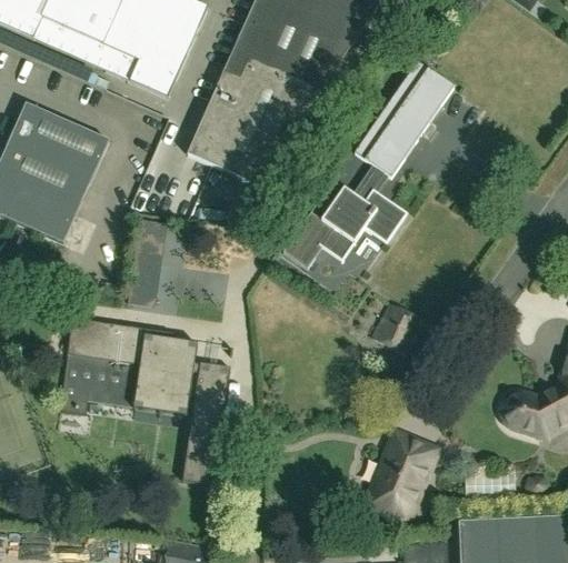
[(207,4),(197,0),(0,0),(0,21),(167,96),(207,4)]
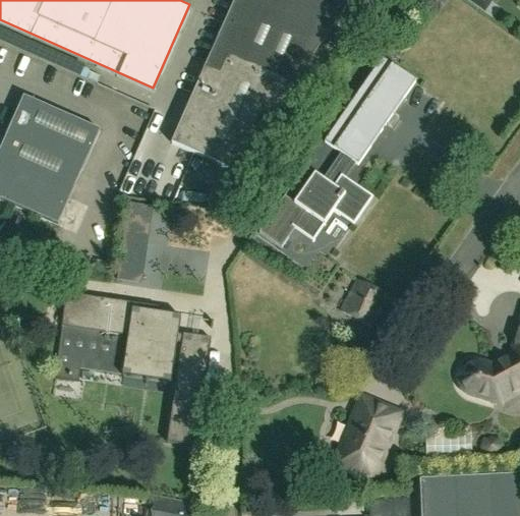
[(269,116),(292,82),(350,0),(231,0),(170,139),(233,167),(257,111),(269,116)]
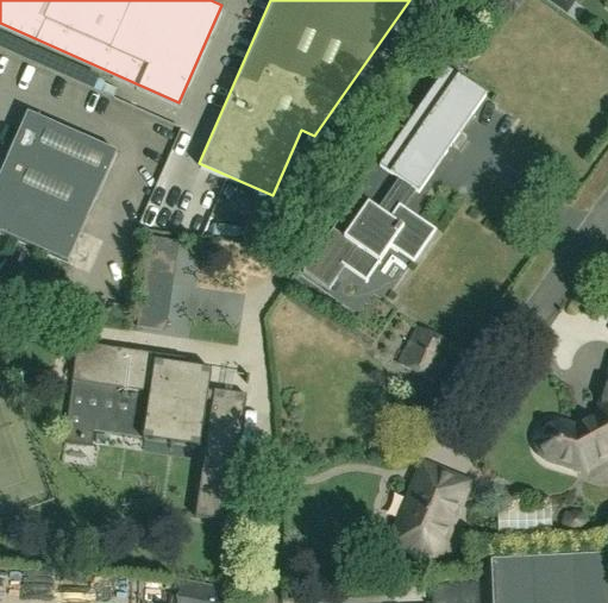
[(545,0),(564,12),(571,0),(545,0)]
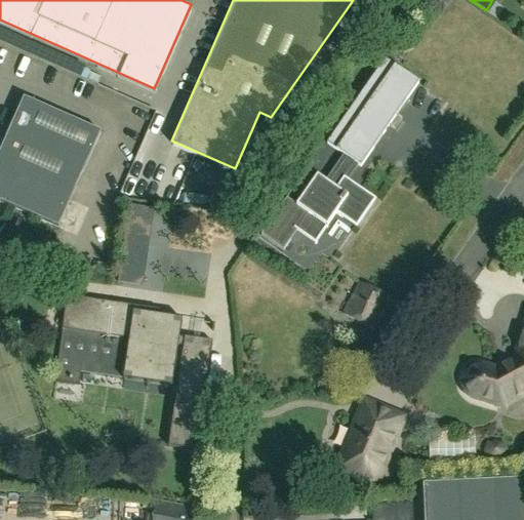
[(347,152),(341,158),(351,164),(356,158),(361,161),(419,77),(386,53),(327,137),(347,152)]
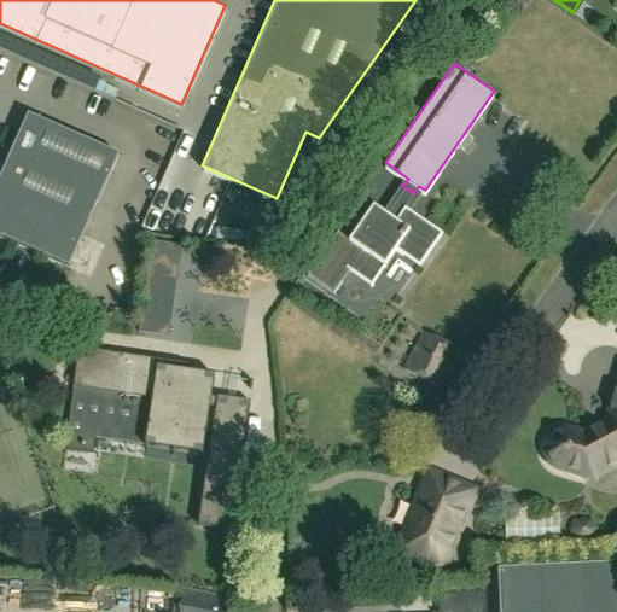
[(28,110),(0,170),(0,186),(7,190),(0,208),(0,231),(68,262),(118,150),(28,110)]
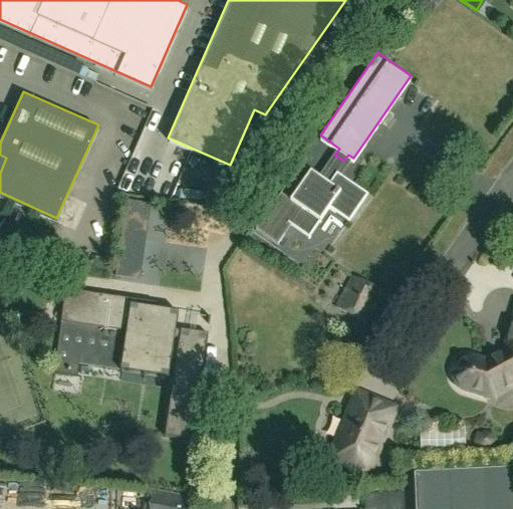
[(338,169),(343,161),(334,155),(321,174),(311,167),(291,195),(281,188),(255,224),(277,240),(292,219),(299,224),(309,210),(320,217),(329,204),(347,216),(365,189),(338,169)]
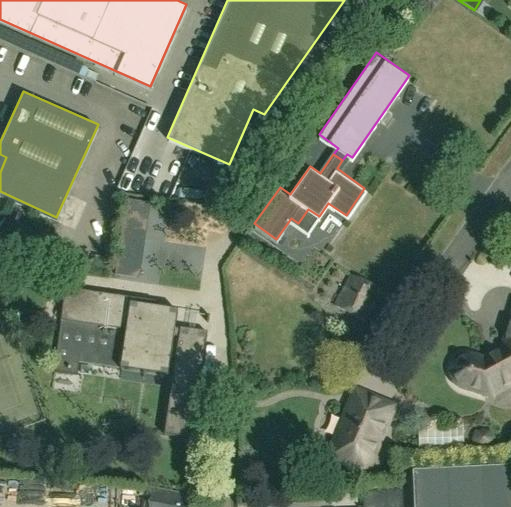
[(334,301),(365,317),(382,287),(351,270),(334,301)]
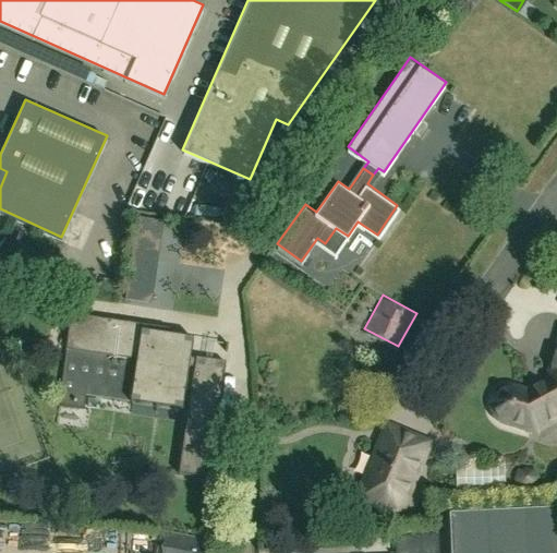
[(182,406),(188,362),(194,363),(179,469),(207,473),(223,358),(197,355),(190,352),(193,335),(169,331),(170,323),(141,317),(71,309),(65,345),(58,399),(83,403),(85,391),(130,397),(129,398),(182,406)]
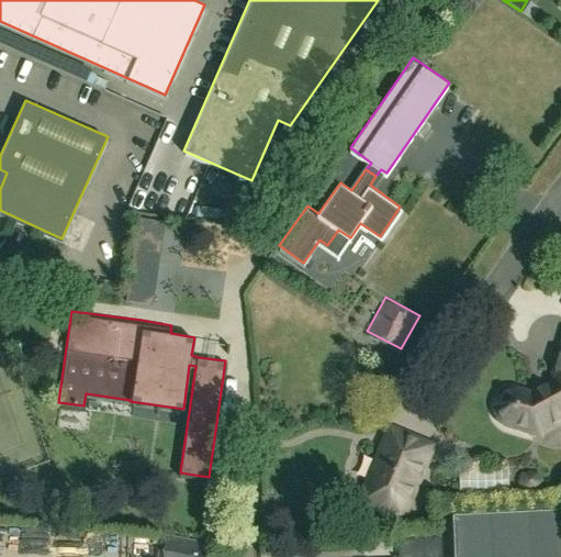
[(531,388),(518,385),(514,385),(509,385),(506,386),(502,388),(500,391),(496,394),(495,398),(494,402),(495,407),(496,410),(497,414),(501,416),(504,420),(507,421),(540,431),(560,421),(560,342),(550,379),(531,388)]
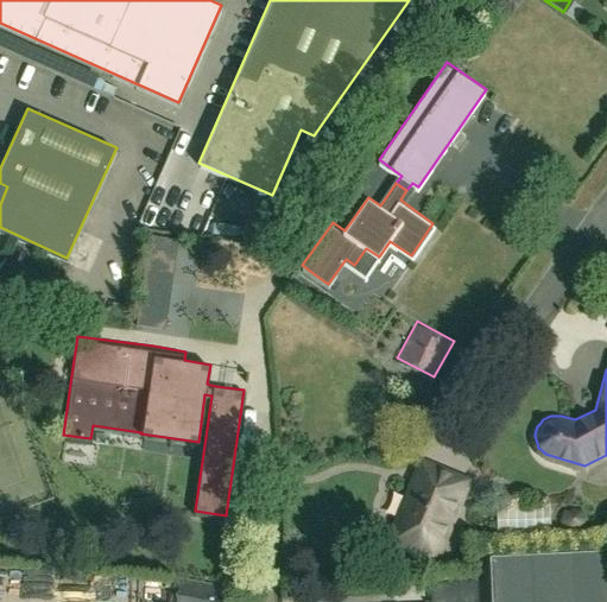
[(434,559),(468,476),(419,456),(385,540),(434,559)]
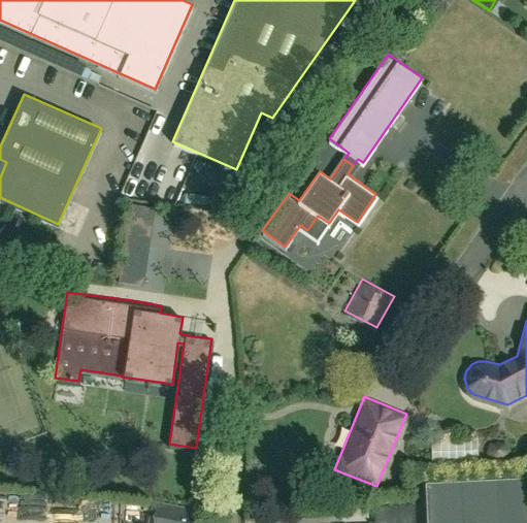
[(472,450),(473,430),(435,429),(434,450),(472,450)]
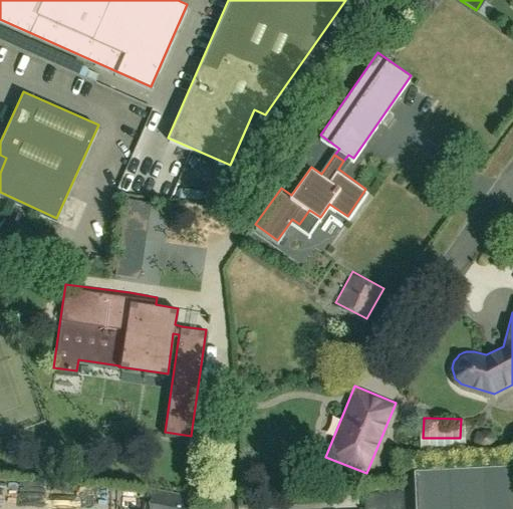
[(512,508),(512,464),(413,469),(414,508),(512,508)]
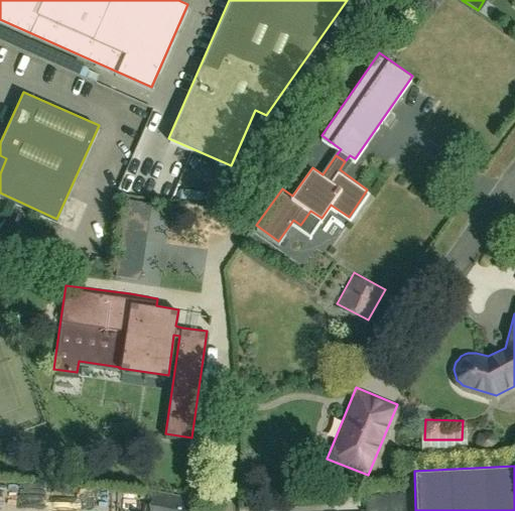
[(198,510),(195,510),(198,497),(149,488),(144,510),(198,510)]
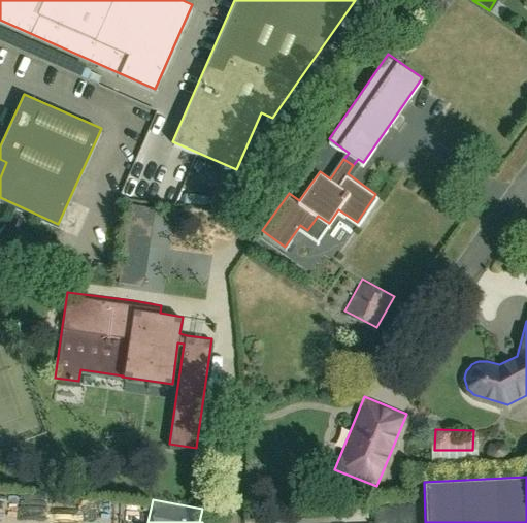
[(415,522),(414,501),(373,503),(373,522),(415,522)]
